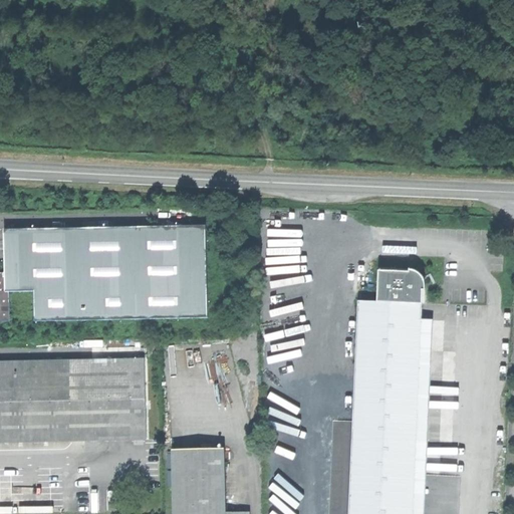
[(206,226),(137,227),(138,317),(206,317),(206,226)]
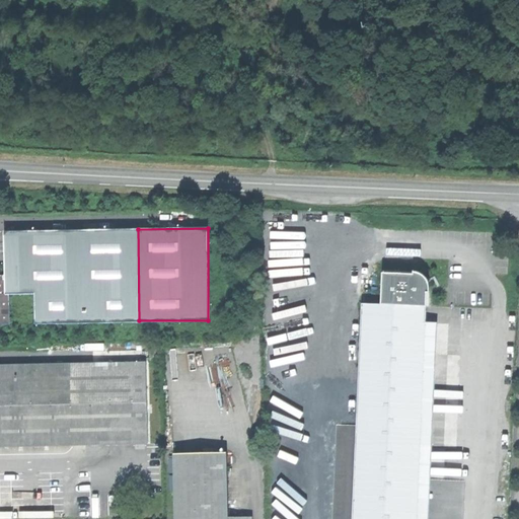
[(0,321),(3,322),(3,292),(34,292),(34,321),(139,320),(138,229),(0,229),(0,321)]
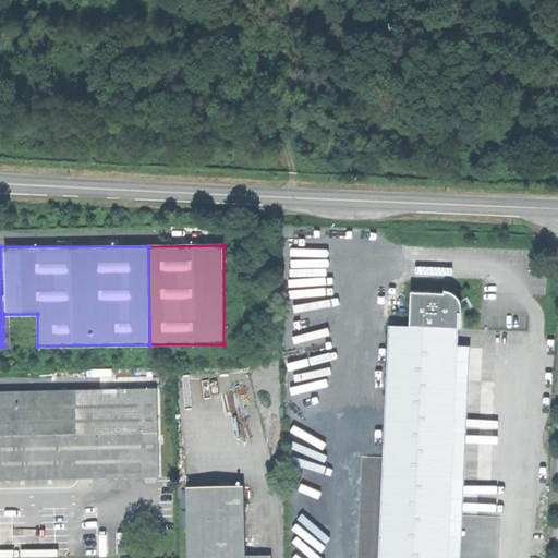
[(408,294),(407,328),(453,329),(455,315),(459,315),(459,310),(456,299),(446,293),(439,293),(438,295),(408,294)]
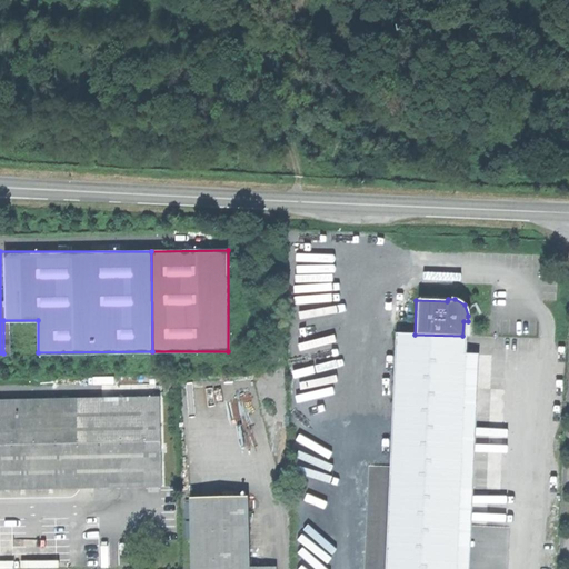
[(3,320),(3,353),(38,352),(38,320),(3,320)]
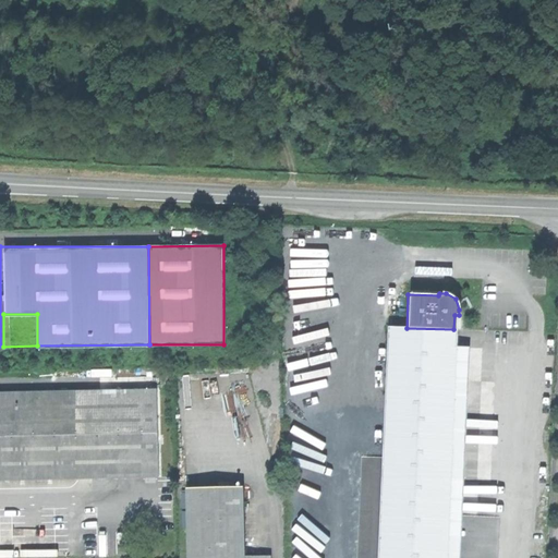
[(377,557),(446,557),(448,514),(453,347),(453,329),(407,328),(385,327),(377,557)]
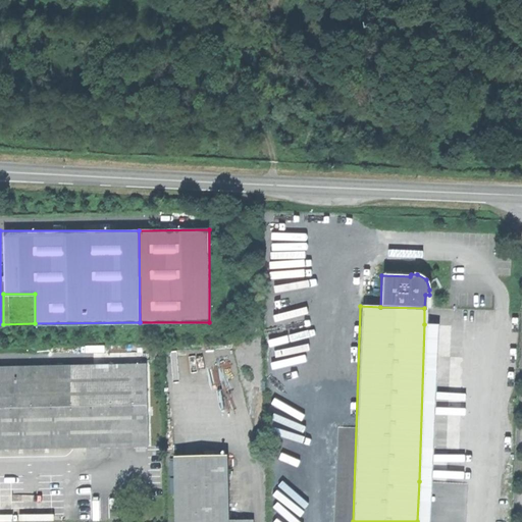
[(431,324),(424,324),(419,481),(427,482),(429,396),(431,324)]
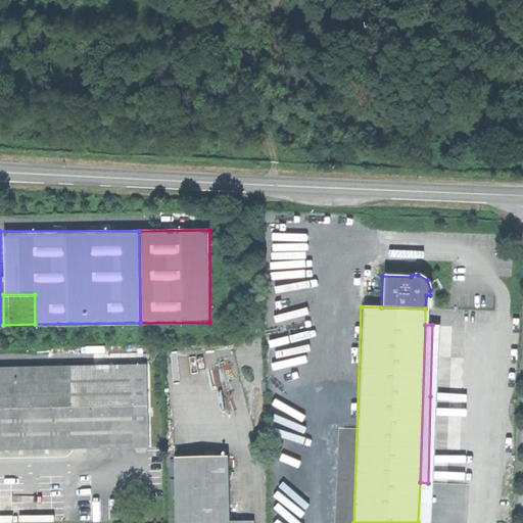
[(0,447),(147,445),(145,363),(0,366),(0,447)]
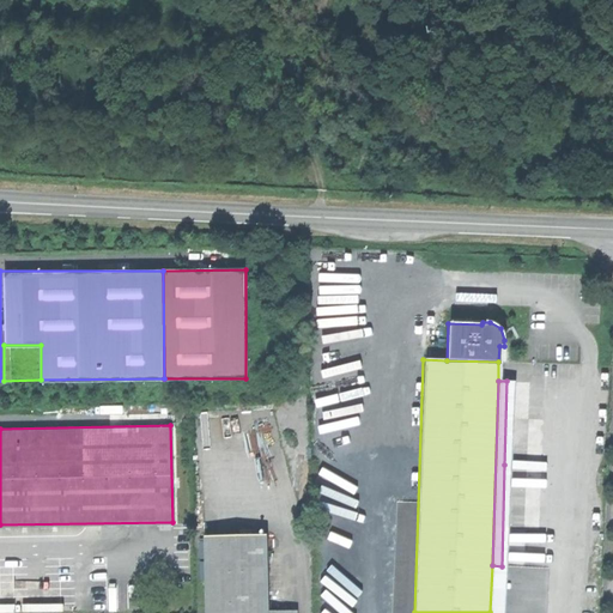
[(211,612),(302,612),(302,608),(273,608),(273,534),(211,534),(211,612)]
